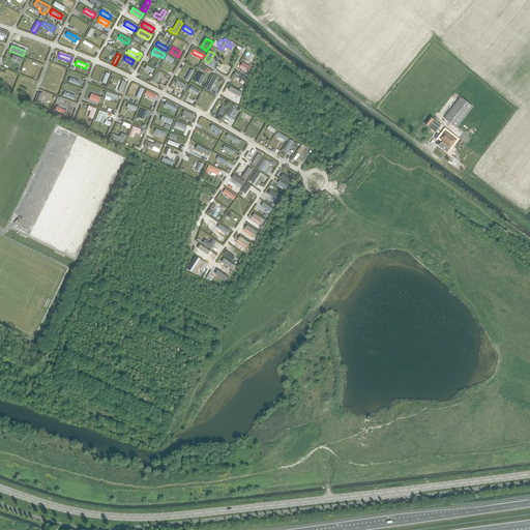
[(251,67),(243,62),(239,68),(247,72),(251,67)]
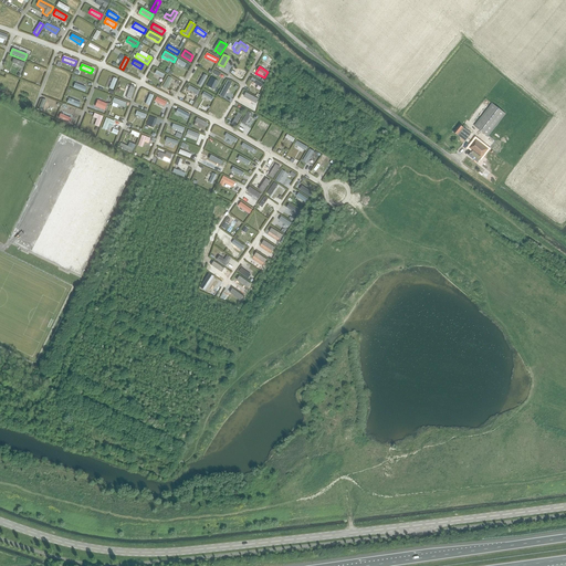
[(198,85),(201,87),(208,76),(203,74),(198,85)]
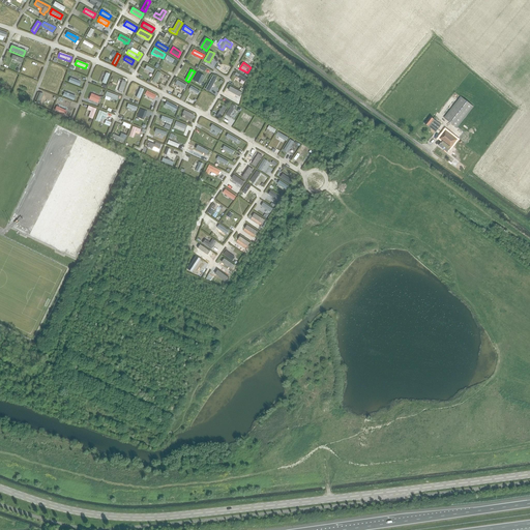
[(157,71),(151,82),(155,84),(162,74),(157,71)]
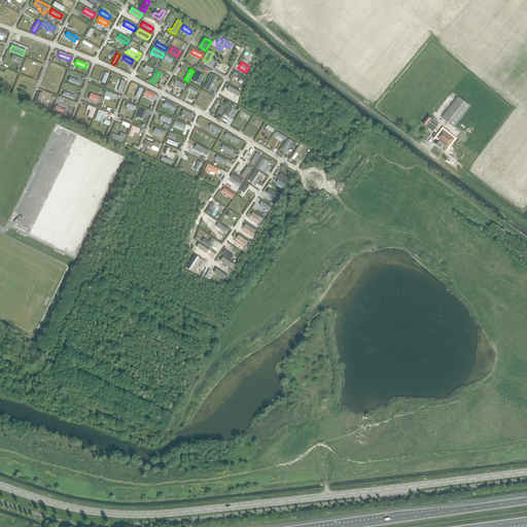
[(200,80),(203,75),(197,72),(192,80),(197,82),(199,79),(200,80)]
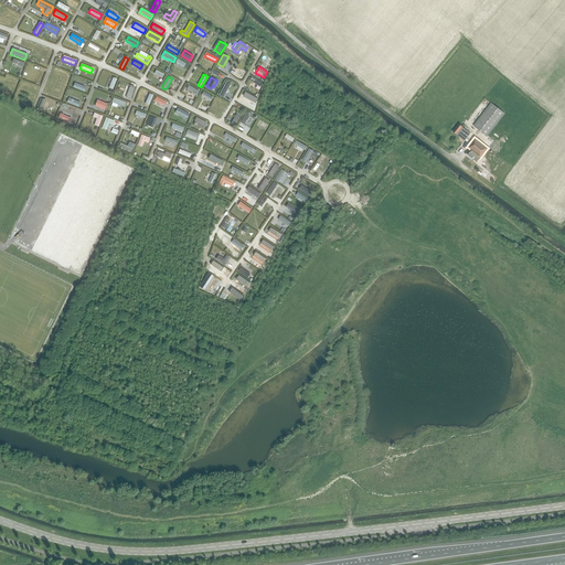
[(249,81),(260,87),(263,84),(252,77),(249,81)]
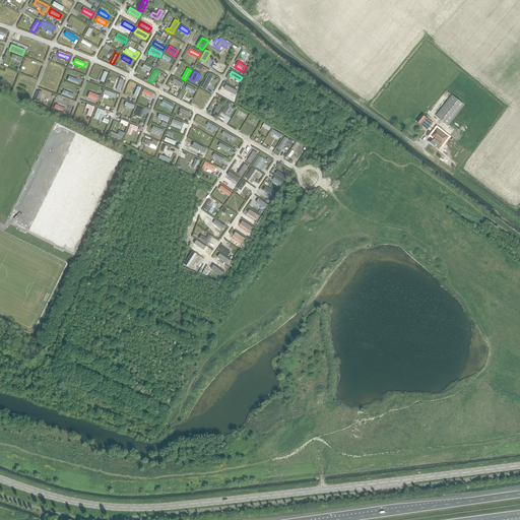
[(206,90),(213,77),(209,74),(202,88),(206,90)]
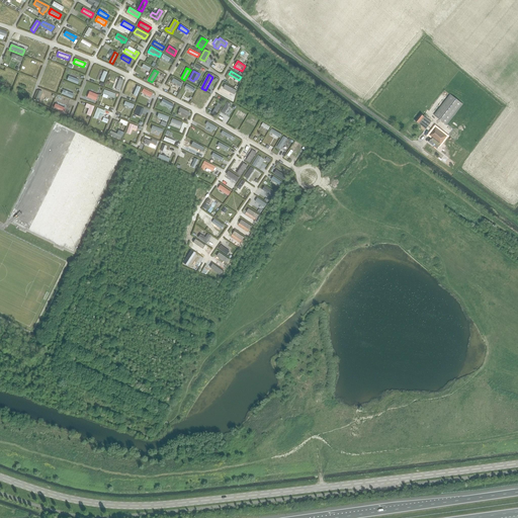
[(67,80),(77,84),(79,80),(68,76),(67,80)]
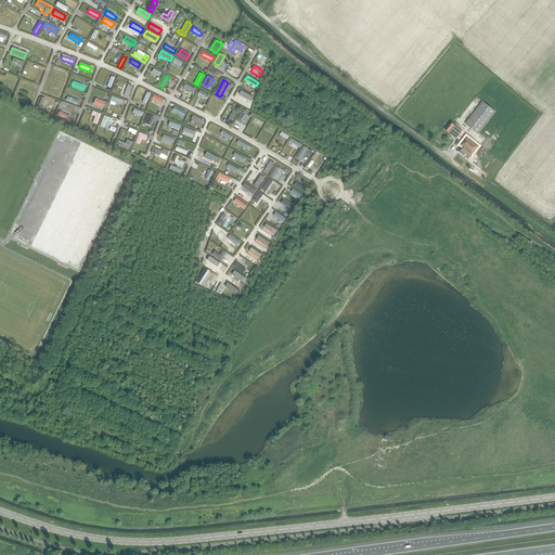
[(132,86),(128,84),(124,97),(128,98),(132,86)]
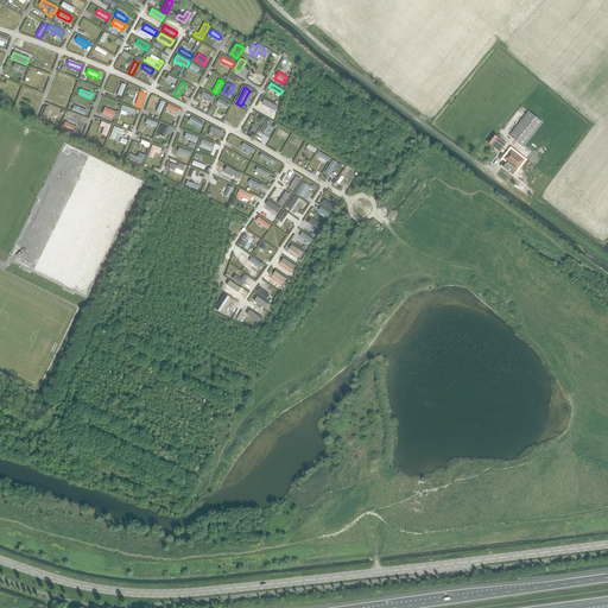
[(203,92),(201,96),(211,102),(214,99),(203,92)]
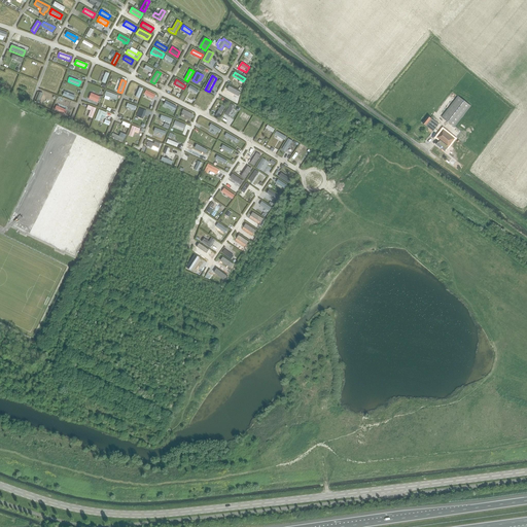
[(197,95),(199,92),(189,85),(187,89),(197,95)]
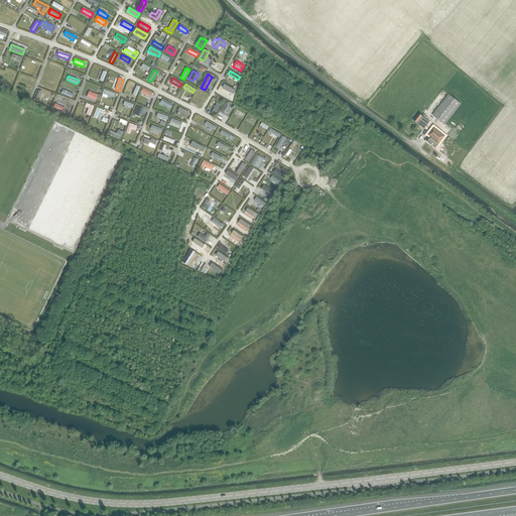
[(225,85),(223,89),(233,94),(235,91),(225,85)]
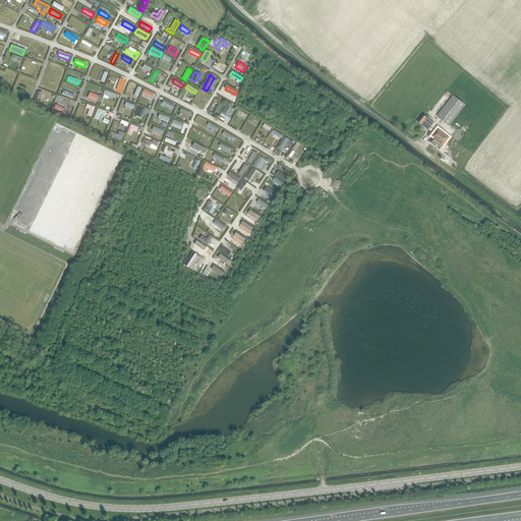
[(141,94),(152,98),(154,94),(143,90),(141,94)]
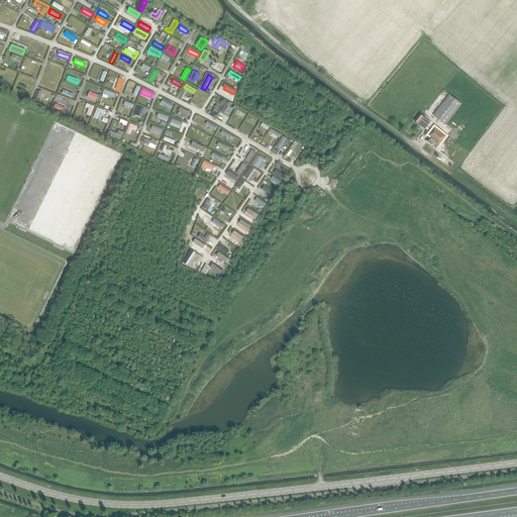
[(61,94),(72,98),(74,94),(63,90),(61,94)]
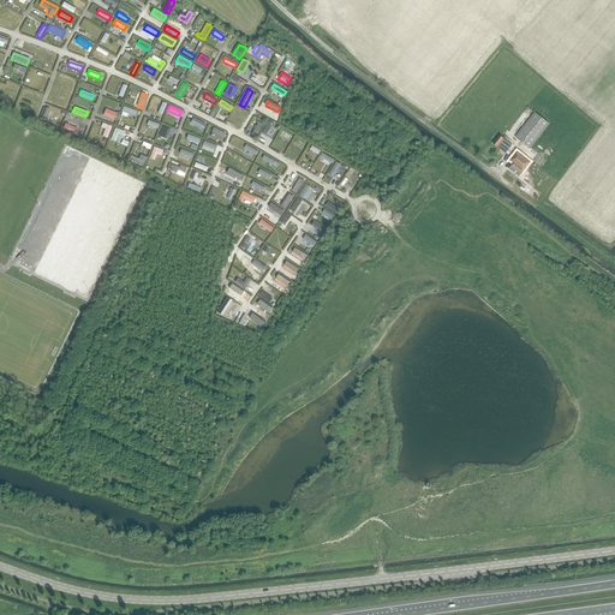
[(121,112),(136,117),(137,112),(123,107),(121,112)]
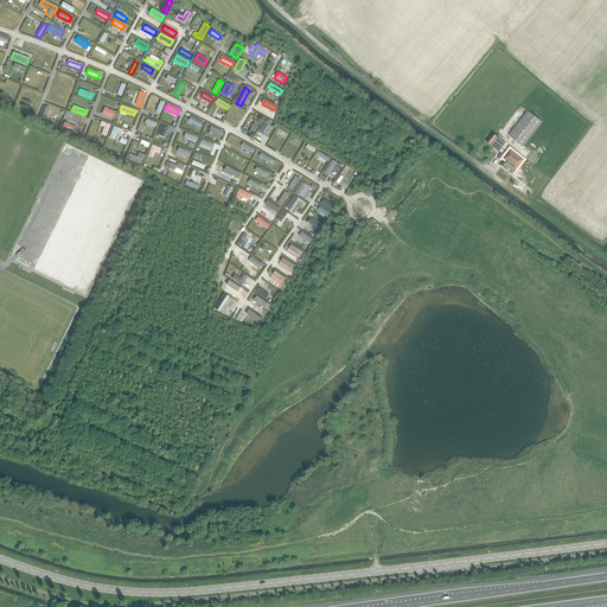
[(115,112),(104,107),(102,114),(112,119),(115,112)]
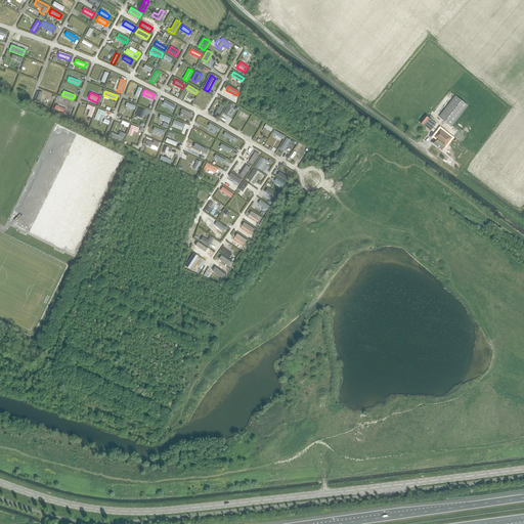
[(451,126),(468,105),(455,96),(439,117),(451,126)]
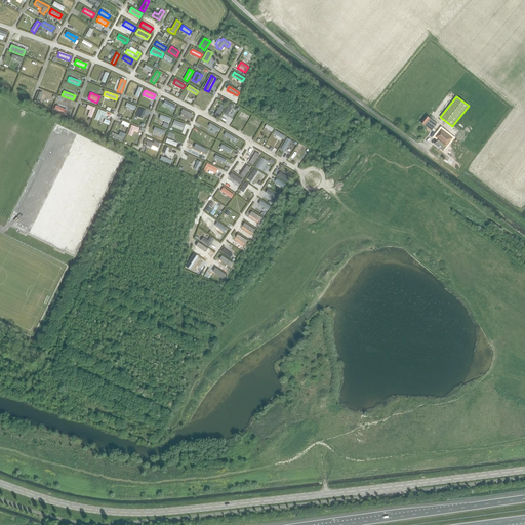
[(175,107),(165,102),(163,105),(174,111),(175,107)]
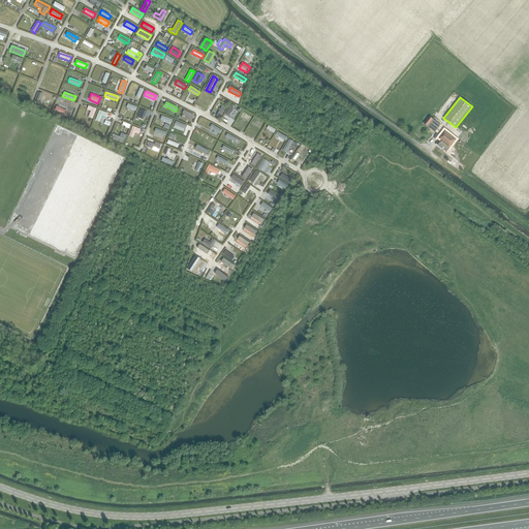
[(234,110),(235,111),(236,107),(235,106),(236,106),(232,104),(225,115),(228,117),(234,110)]
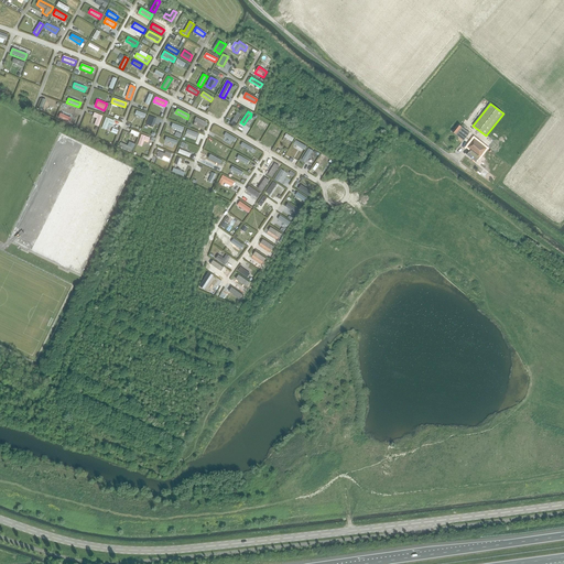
[(98,127),(102,116),(94,112),(93,117),(96,118),(94,125),(98,127)]
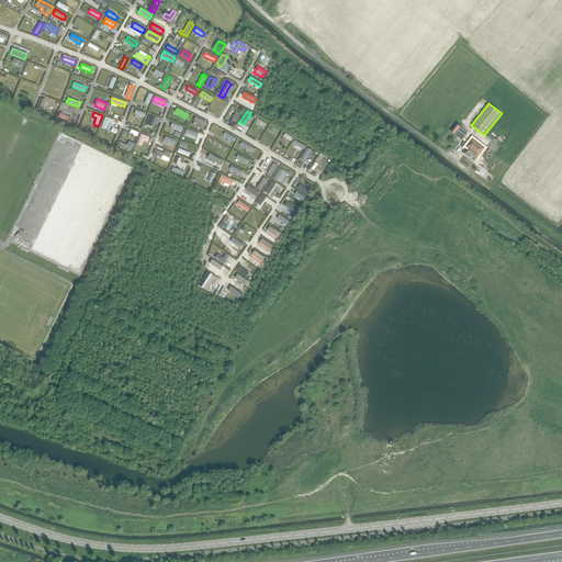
[(240,114),(236,112),(229,123),(233,125),(240,114)]
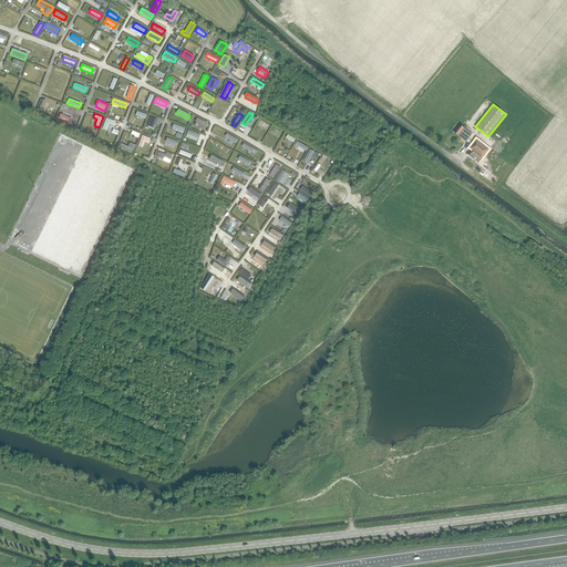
[(59,119),(69,123),(71,119),(60,114),(59,119)]
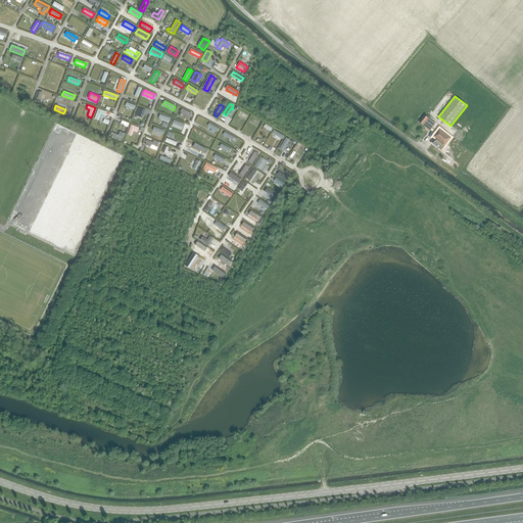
[(142,115),(144,110),(139,107),(135,115),(140,117),(141,114),(142,115)]
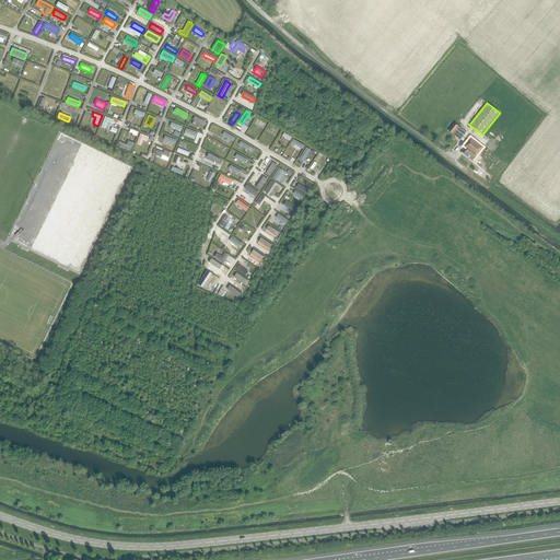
[(257,115),(245,136),(257,143),(269,123),(257,115)]
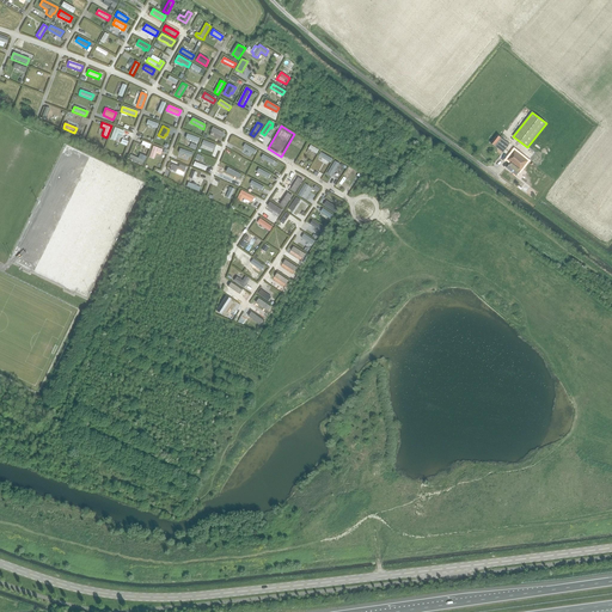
[(115,127),(110,139),(115,141),(118,134),(122,135),(124,132),(115,127)]
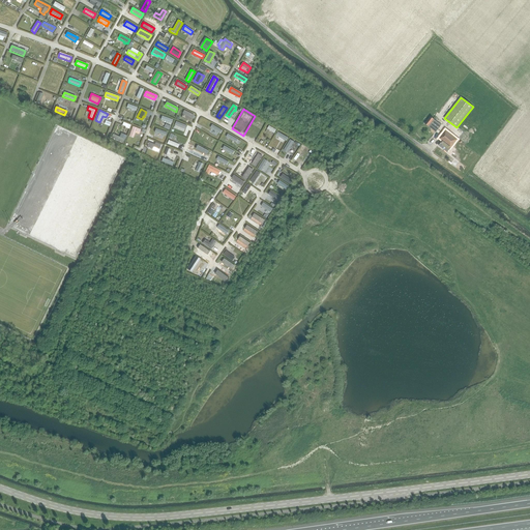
[(182,114),(193,119),(195,116),(184,111),(182,114)]
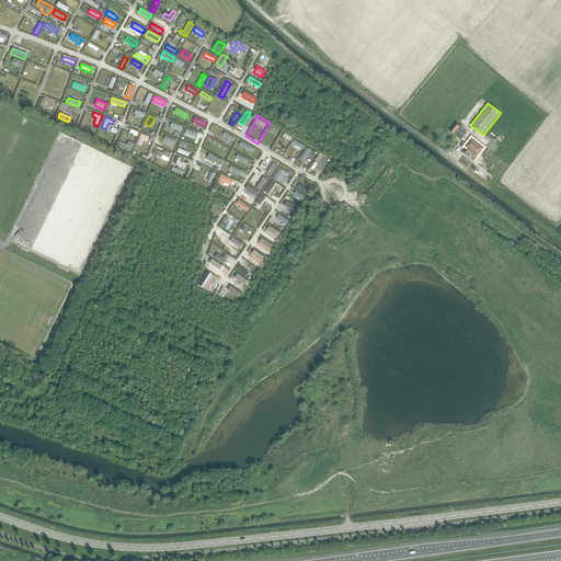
[(459,126),(454,134),(461,140),(469,129),(460,123),(458,125),(459,126)]
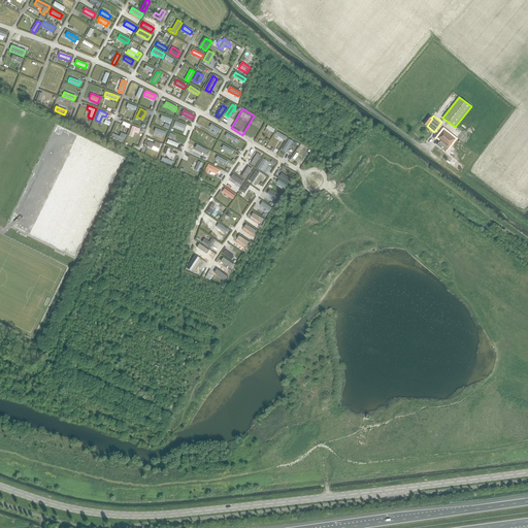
[(432,119),(431,118),(429,117),(423,124),(426,126),(427,126),(432,119)]
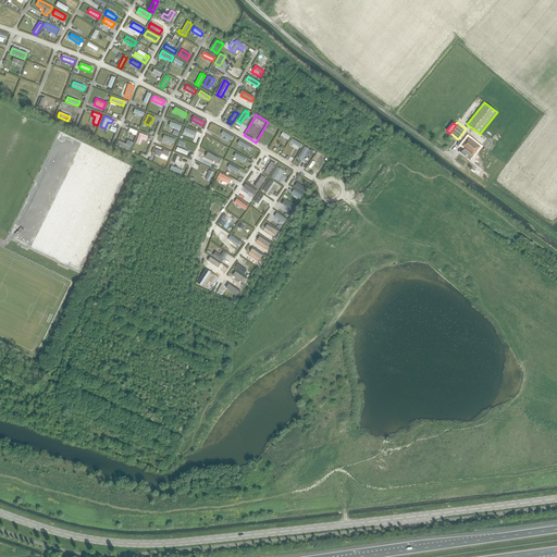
[(234,137),(223,132),(221,135),(232,140),(234,137)]
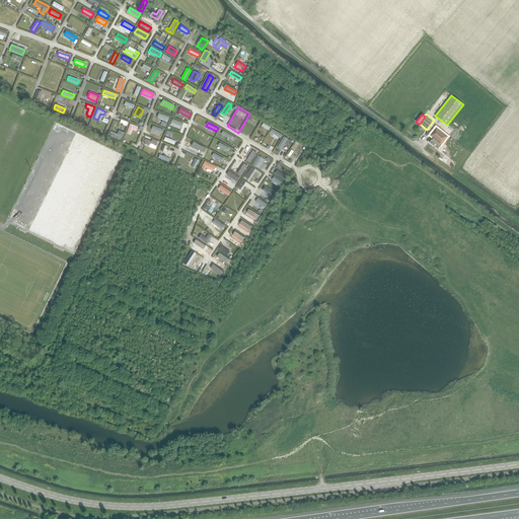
[(130,124),(126,134),(131,135),(133,129),(137,131),(138,127),(130,124)]
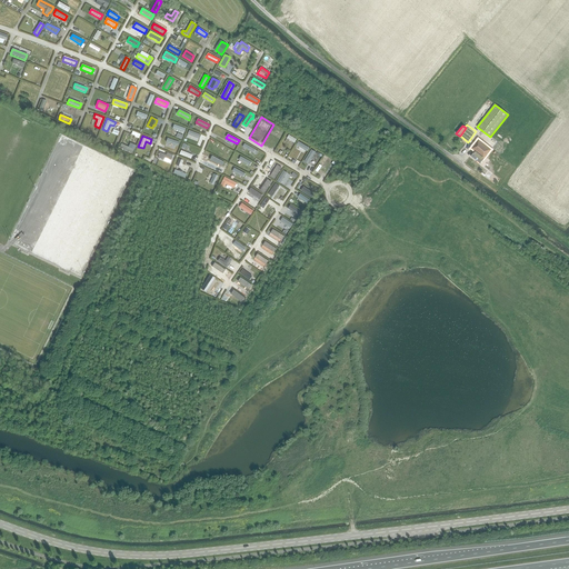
[(288,142),(285,140),(277,151),(281,155),(288,142)]
